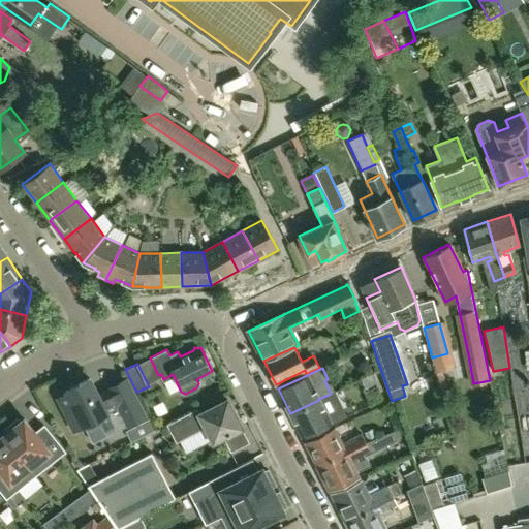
[(369,377),(362,381),(366,391),(374,386),(369,377)]
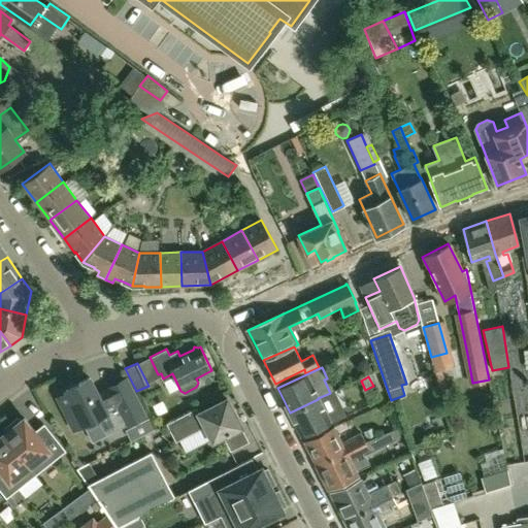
[(143,419),(125,380),(97,394),(89,378),(65,390),(74,408),(66,414),(73,429),(95,419),(104,437),(143,419)]
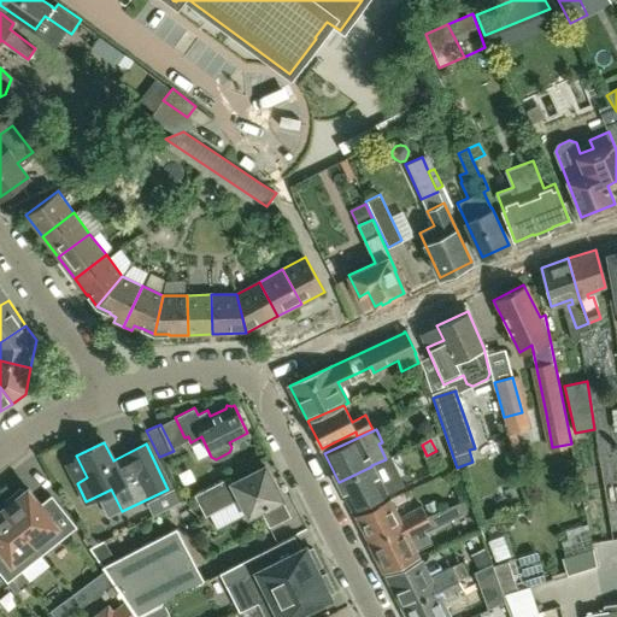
[(399,488),(386,459),(371,465),(371,466),(339,482),(353,510),(386,494),(399,488)]
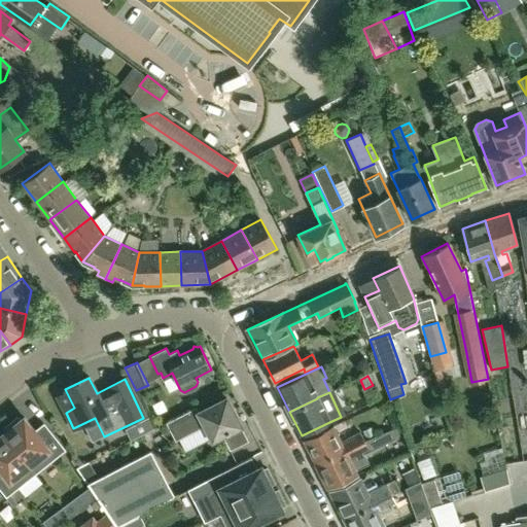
[(197,408),(167,423),(175,440),(178,437),(185,451),(211,438),(212,441),(241,426),(226,398),(199,412),(197,408)]
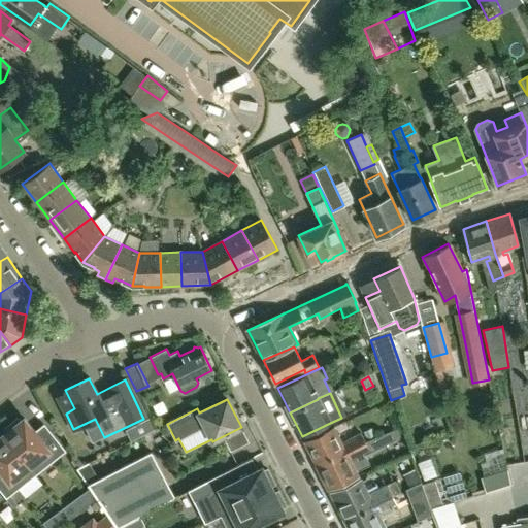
[(150,417),(128,429),(133,439),(156,428),(150,417)]
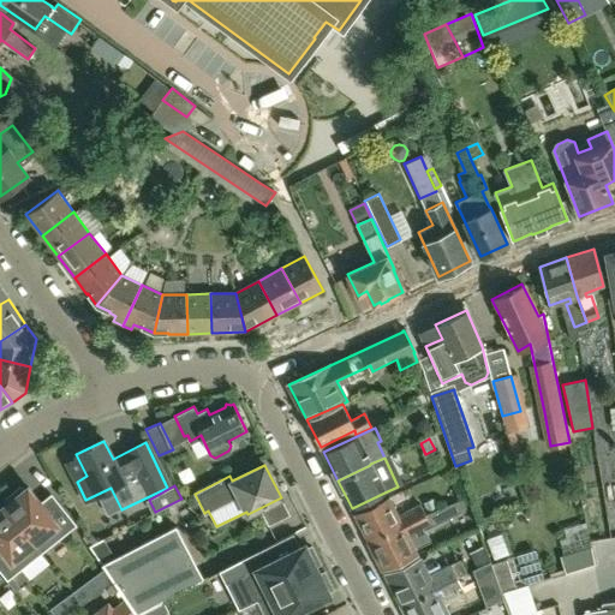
[(4,506),(42,553),(76,525),(59,503),(47,512),(28,488),(24,490),(21,487),(5,499),(9,502),(4,506)]
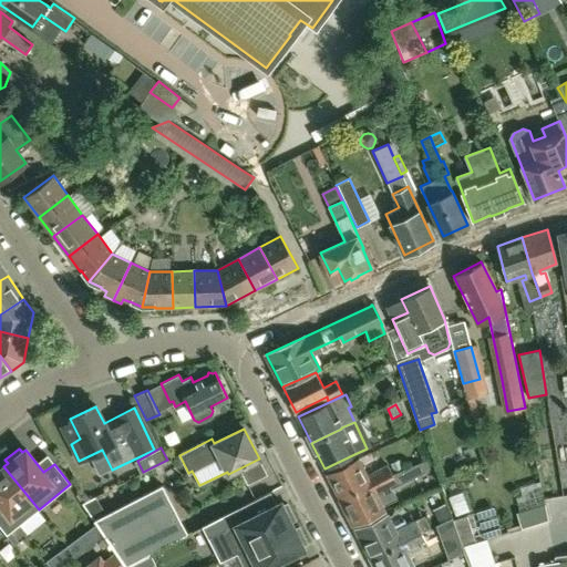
[(326,474),(339,500),(390,474),(385,466),(367,475),(358,459),(326,474)]
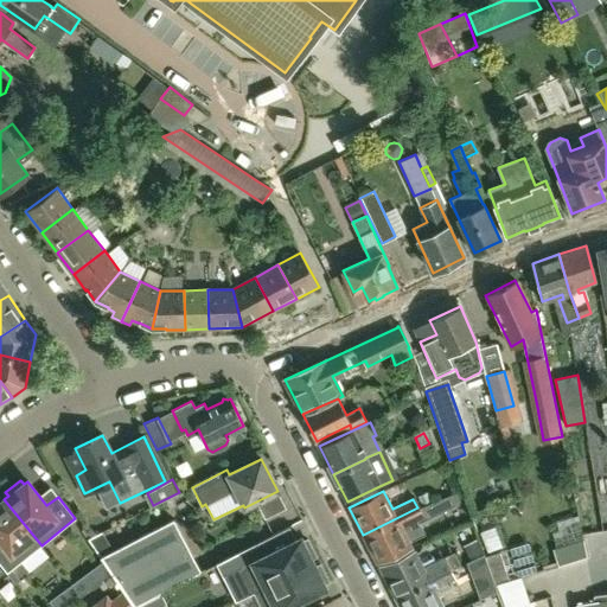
[(423,492),(414,497),(419,505),(428,500),(423,492)]
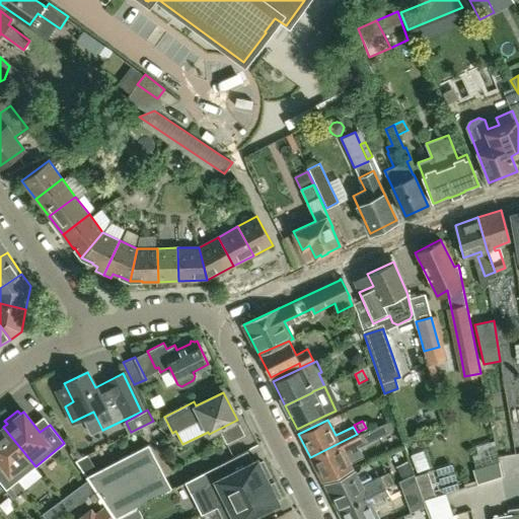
[(366,458),(361,448),(388,435),(383,423),(357,434),(310,457),(322,480),(357,465),(356,463),(366,458)]
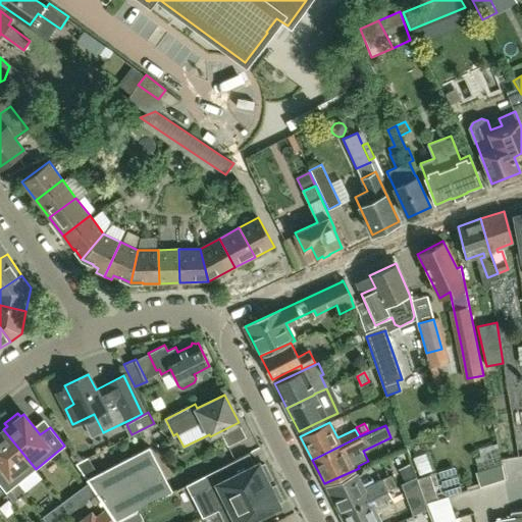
[(0,484),(6,492),(36,469),(3,429),(0,432),(0,431),(0,465),(1,466),(0,466),(0,484)]
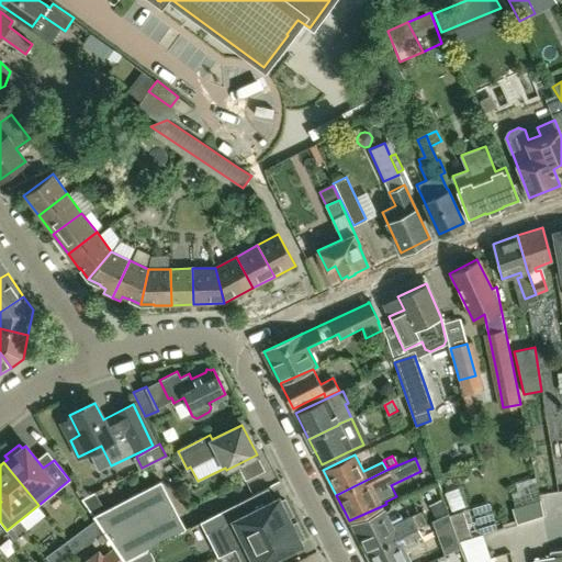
[(149,549),(189,527),(164,479),(94,516),(98,521),(105,532),(107,531),(126,561),(130,560),(149,549)]
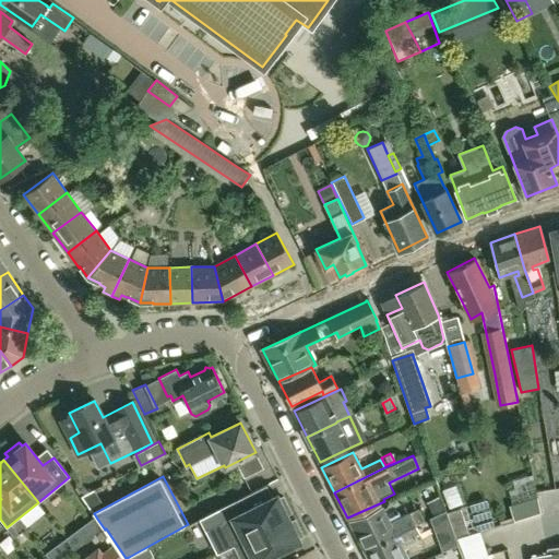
[(219,509),(199,519),(217,554),(234,545),(288,519),(287,514),(290,512),(283,497),(278,499),(277,495),(249,509),(244,497),(219,509)]
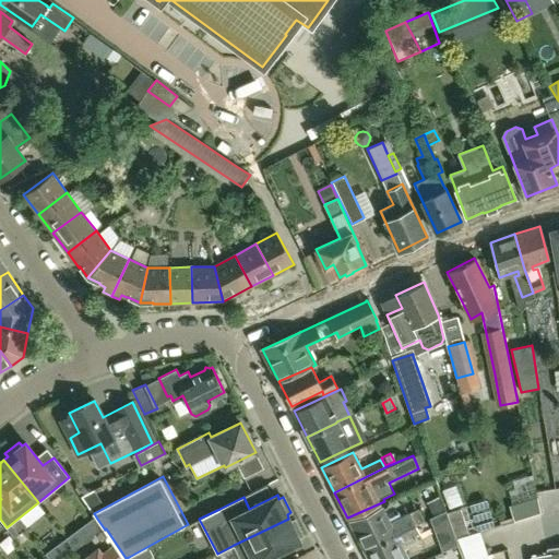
[(539,513),(535,498),(509,506),(513,521),(539,513)]
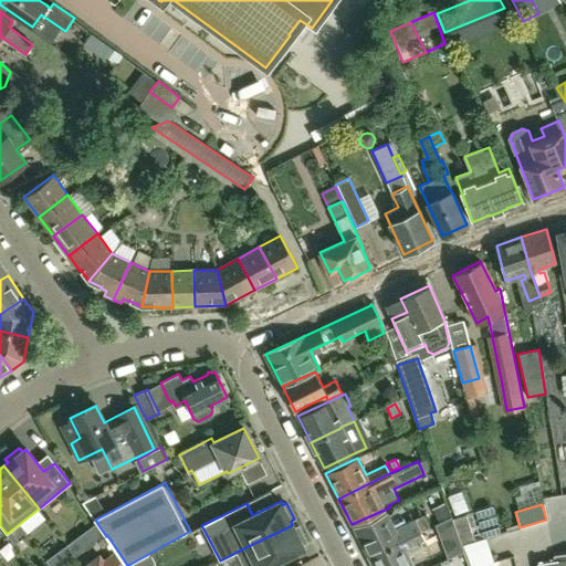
[(444,505),(432,512),(438,524),(439,523),(450,517),(444,505)]
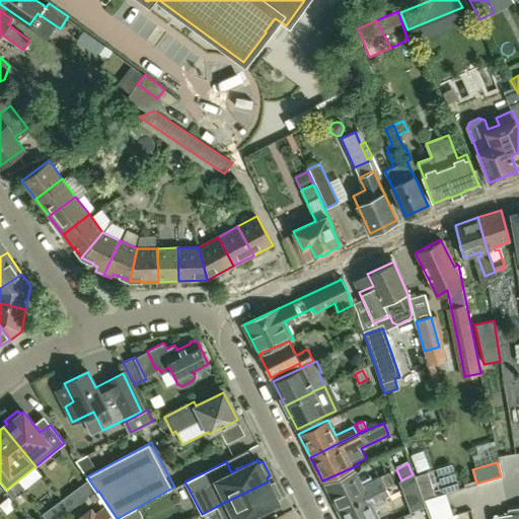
[(458,487),(453,469),(438,474),(443,492),(458,487)]
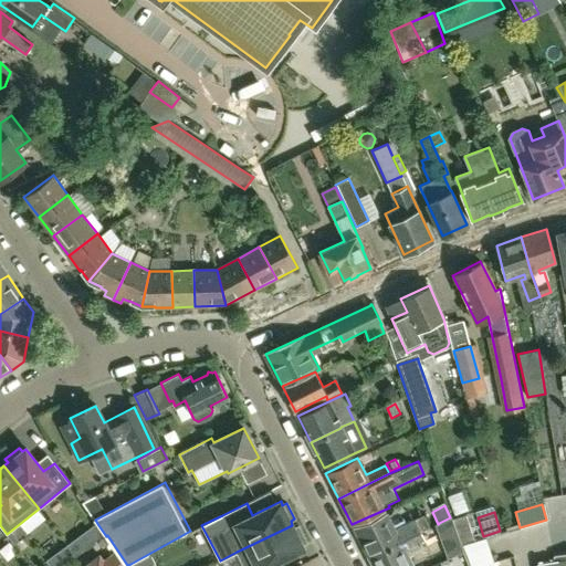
[(368,556),(421,532),(430,527),(423,515),(395,528),(387,514),(354,528),(368,556)]
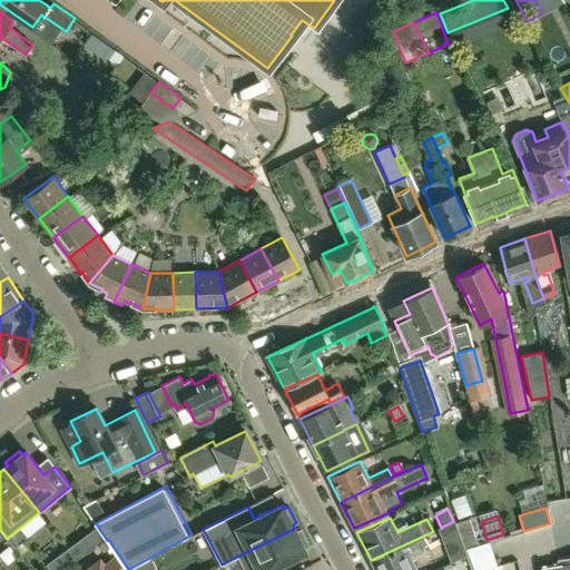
[(468,519),(455,523),(464,549),(477,544),(468,519)]
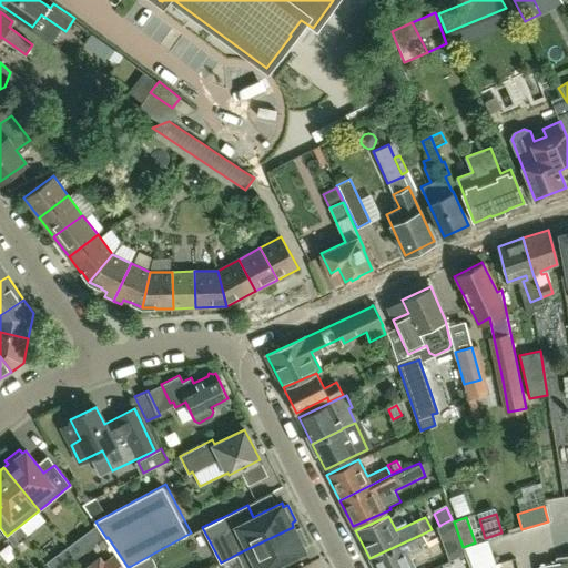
[(453,523),(439,529),(444,541),(457,537),(453,523)]
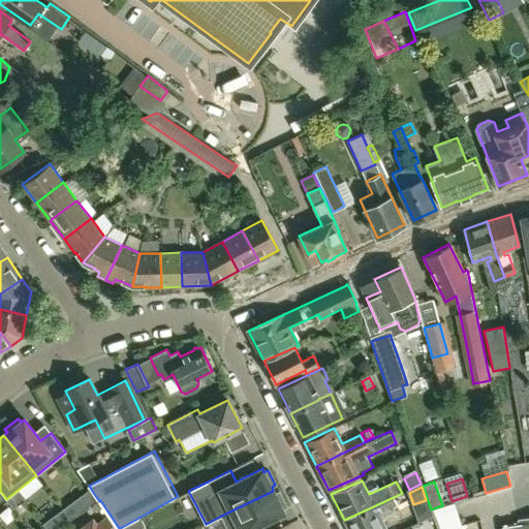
[(92,491),(82,498),(89,508),(99,501),(92,491)]
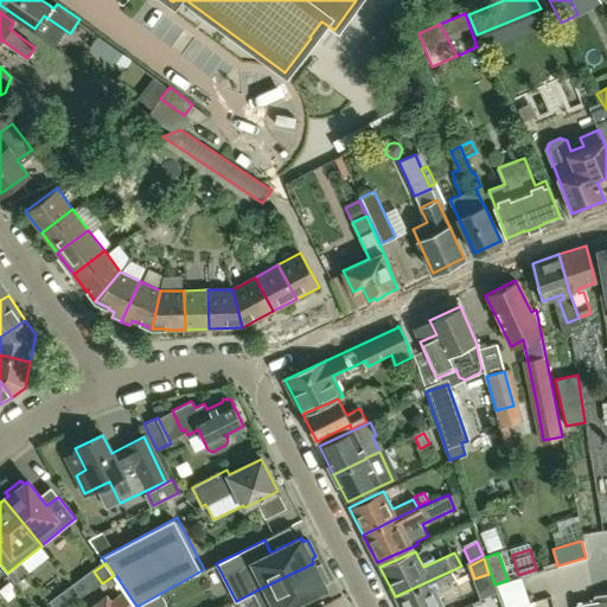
[(254,592),(236,601),(237,606),(296,606),(295,604),(326,588),(324,583),(328,582),(320,564),(315,567),(313,563),(254,592)]
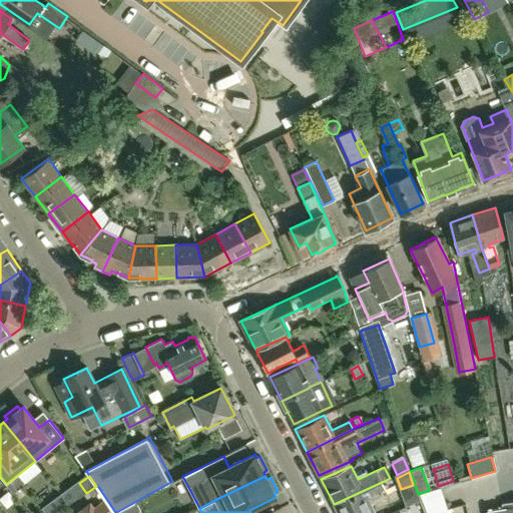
[(375,512),(372,506),(367,497),(385,489),(382,482),(334,504),(338,512),(375,512)]
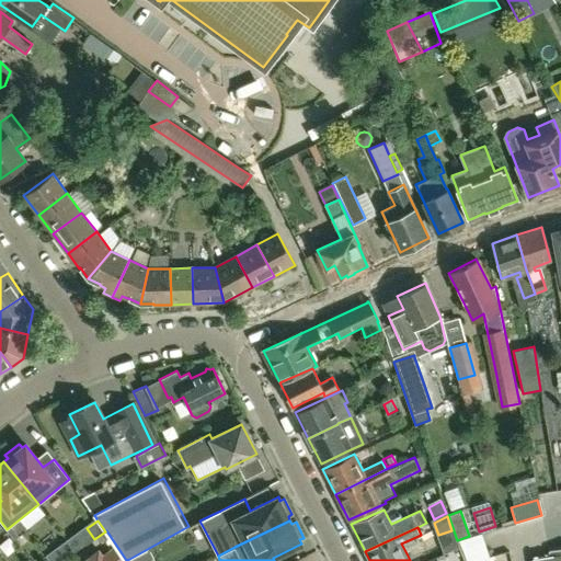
[(68,541),(60,547),(68,558),(76,552),(68,541)]
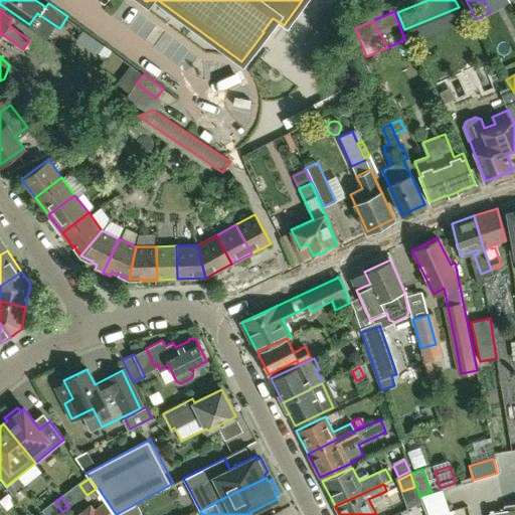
[(115,514),(106,503),(92,514),(115,514)]
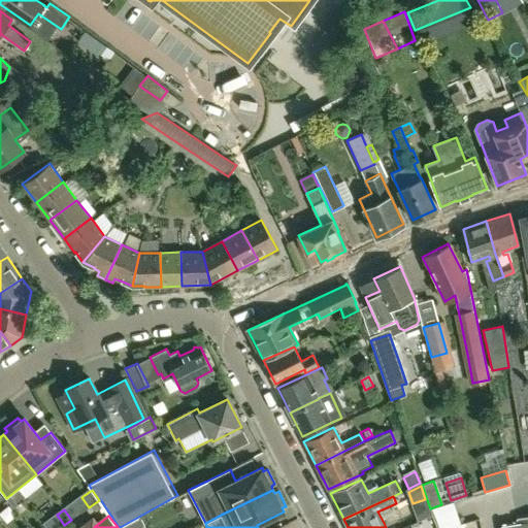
[(140,516),(122,526),(123,527),(140,527),(145,526),(140,516)]
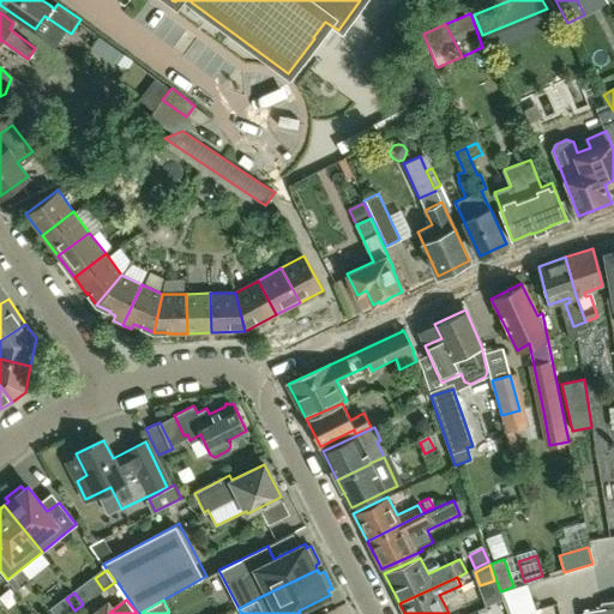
[(613,613),(613,601),(600,603),(601,608),(582,612),(582,613),(613,613)]
